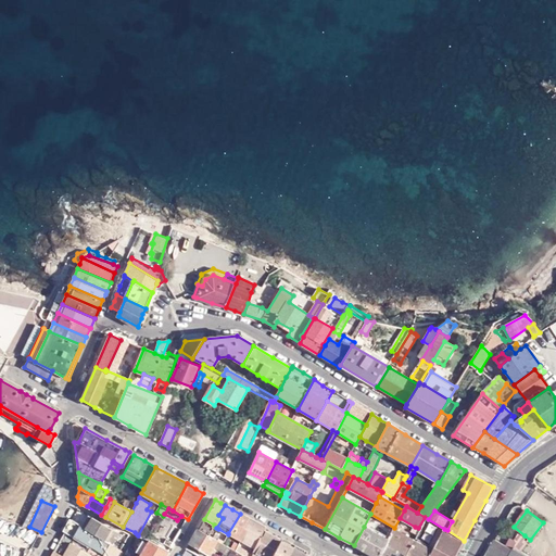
[(240,540),(249,518),(240,514),(228,533),(240,540)]
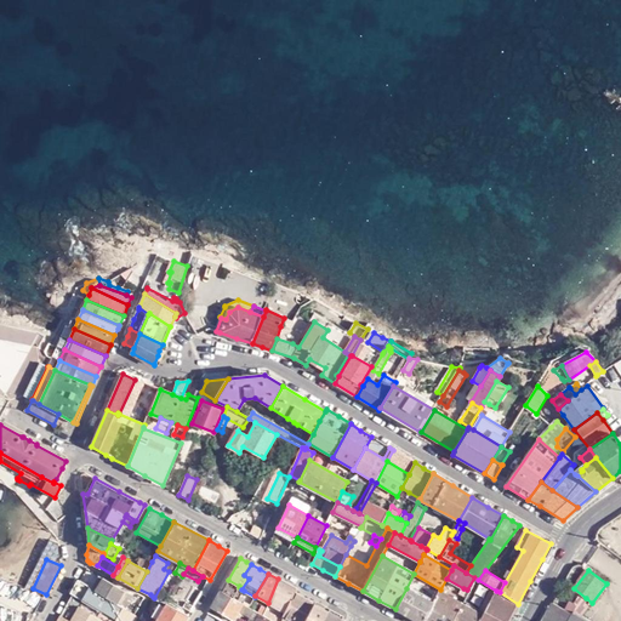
[(103,577),(96,590),(110,599),(117,603),(124,590),(121,588),(103,577)]
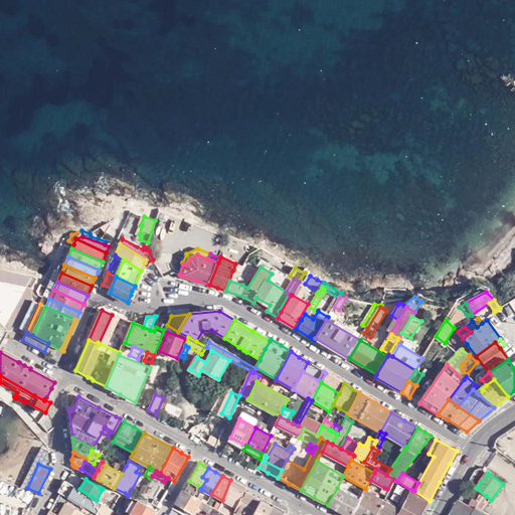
[(387,495),(395,480),(393,479),(387,489),(384,488),(381,492),(387,495)]
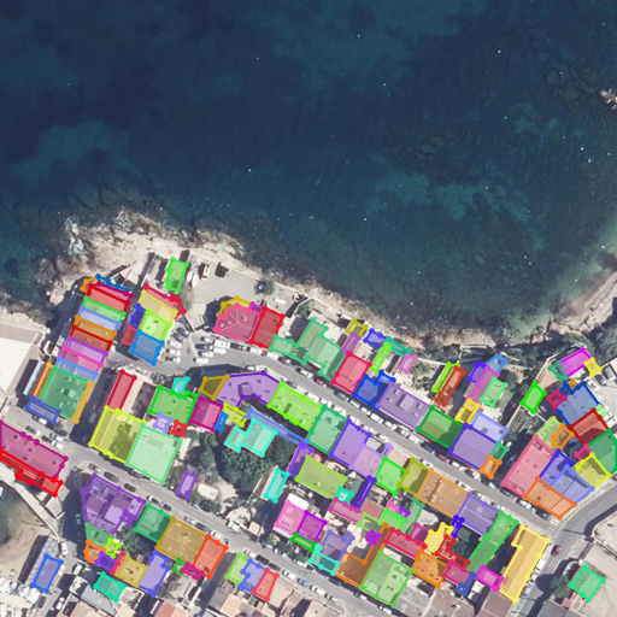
[(293,589),(295,586),(286,580),(276,575),(266,599),(283,609),(293,589)]
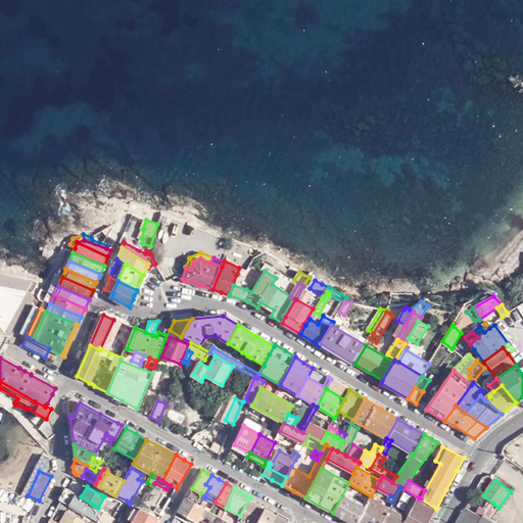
[(69,506),(86,516),(93,505),(81,496),(67,488),(64,494),(61,500),(69,506)]
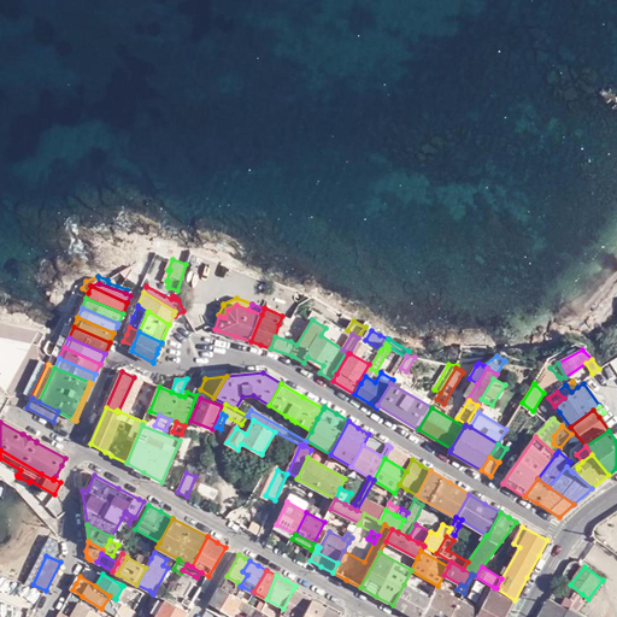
[(238,582),(227,576),(219,587),(231,594),(238,583),(238,582)]
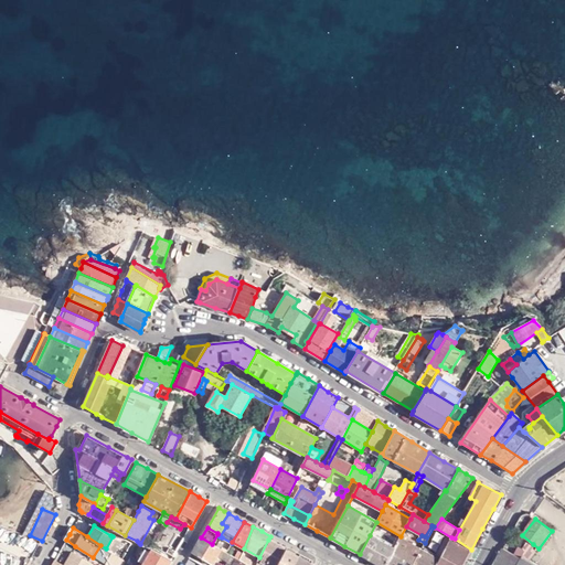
[(370,535),(360,554),(372,561),(379,564),(384,564),(394,548),(370,535)]
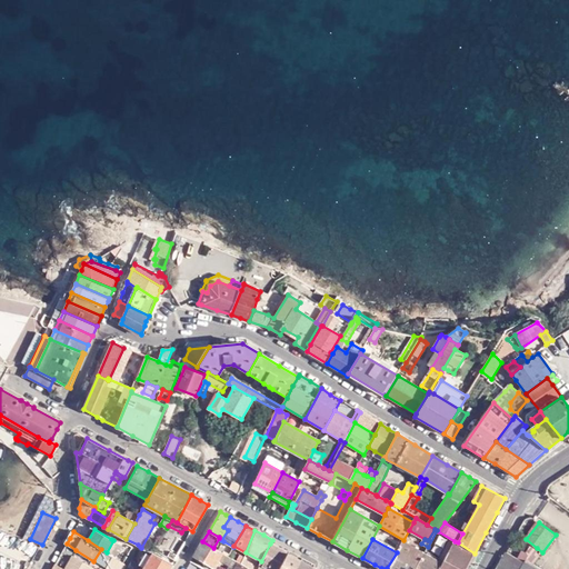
[(121,546),(113,540),(107,552),(115,557),(120,550),(121,550),(121,549),(121,548),(121,546)]
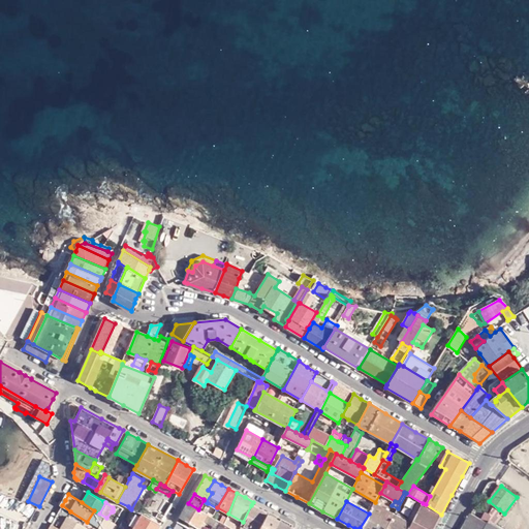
[(155,510),(150,519),(160,525),(170,507),(162,503),(157,511),(155,510)]
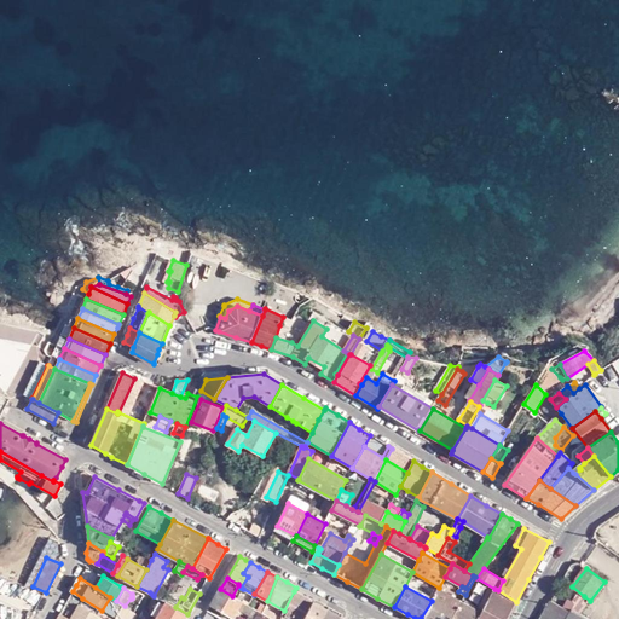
[(230,617),(236,608),(239,601),(237,599),(232,596),(220,589),(210,606),(230,617)]
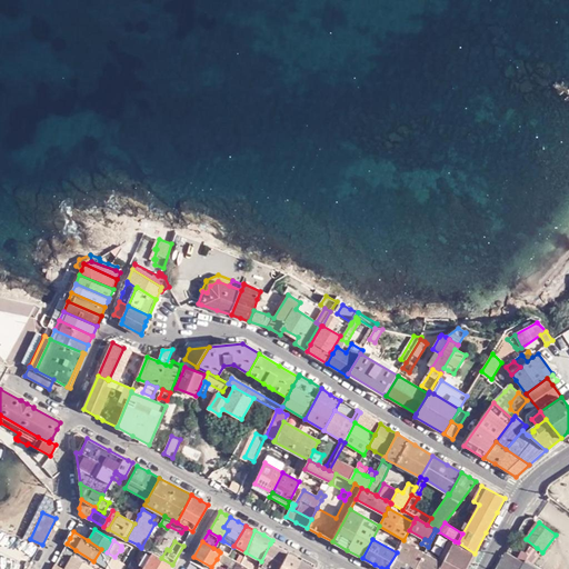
[(415,568),(425,553),(402,541),(397,552),(387,568),(415,568)]
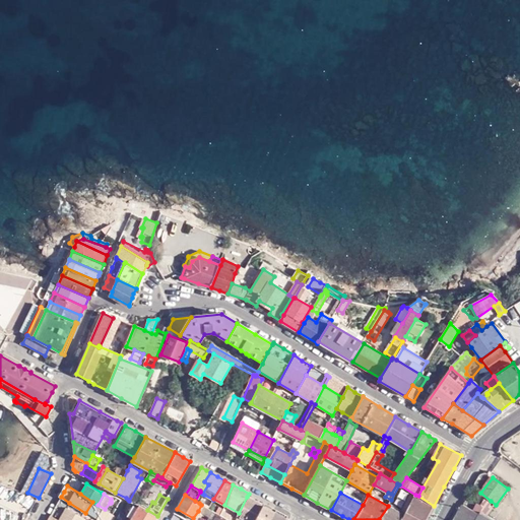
[(426,519),(434,506),(418,496),(415,495),(405,515),(402,519),(426,519)]
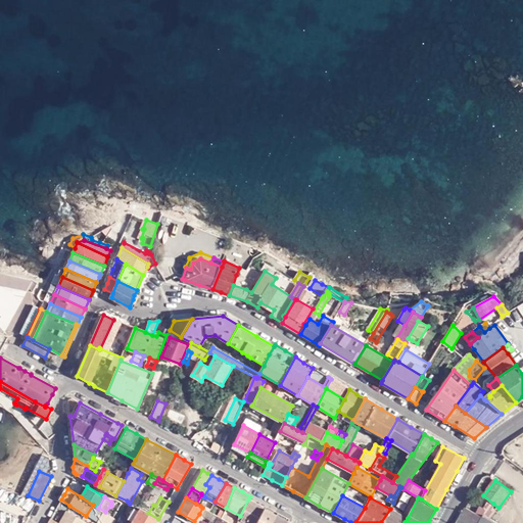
[(58,505),(66,510),(69,506),(61,500),(58,505)]
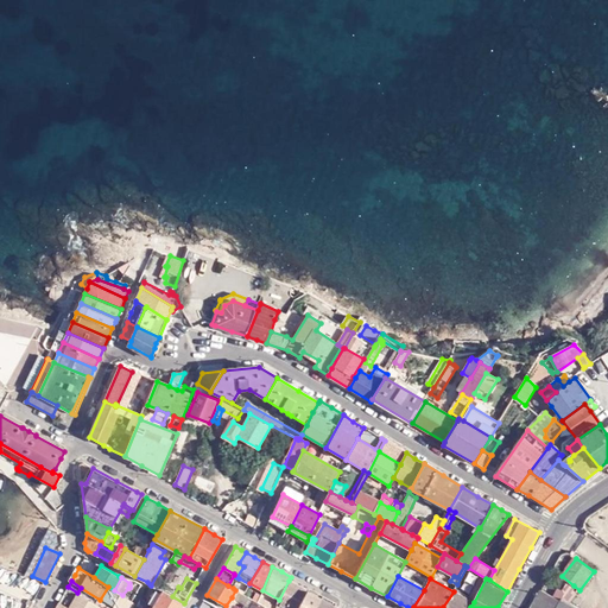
[(287,607),(289,607),(298,607),(308,591),(298,586),(289,581),(279,600),(278,602),(287,607)]
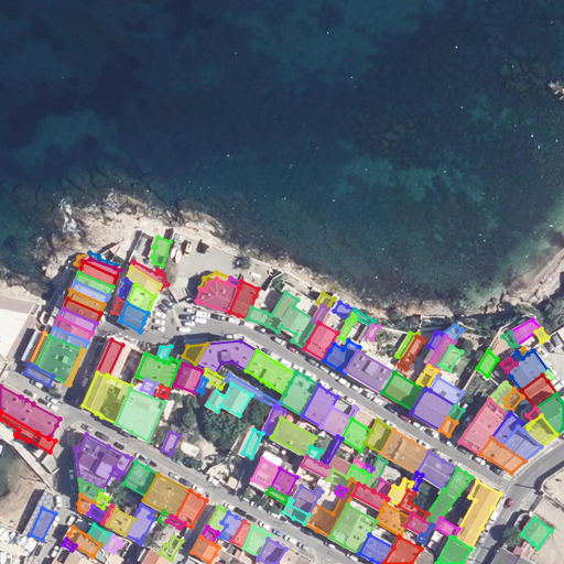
[(127,563),(140,563),(150,549),(140,543),(139,542),(126,563),(128,563),(127,563)]
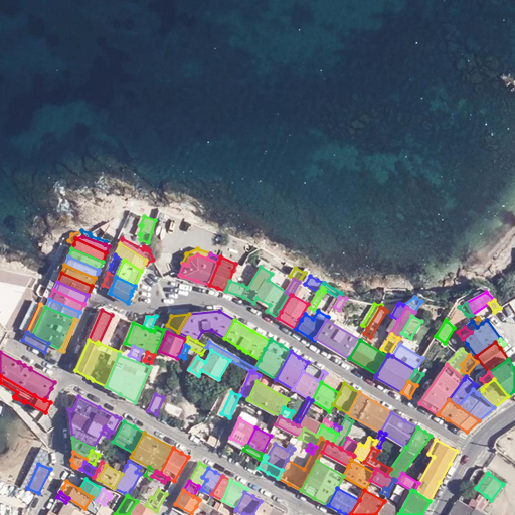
[(480,503),(477,507),(483,510),(491,500),(486,496),(480,503)]
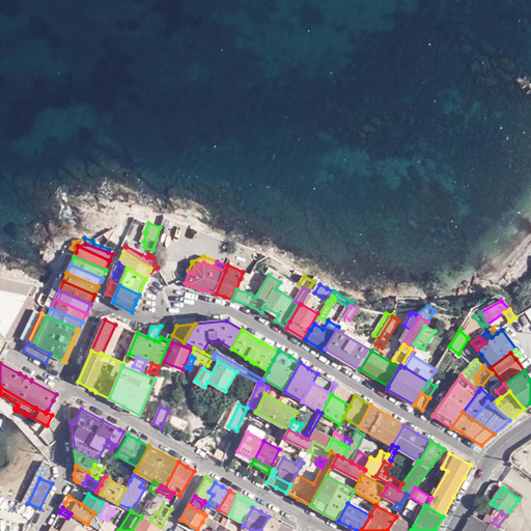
[(87,524),(100,530),(111,530),(115,525),(107,520),(100,515),(94,512),(87,524)]
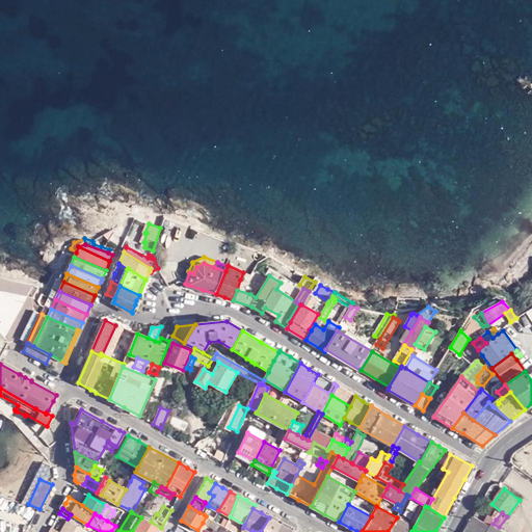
[(217,523),(222,526),(224,521),(215,514),(213,520),(217,523)]
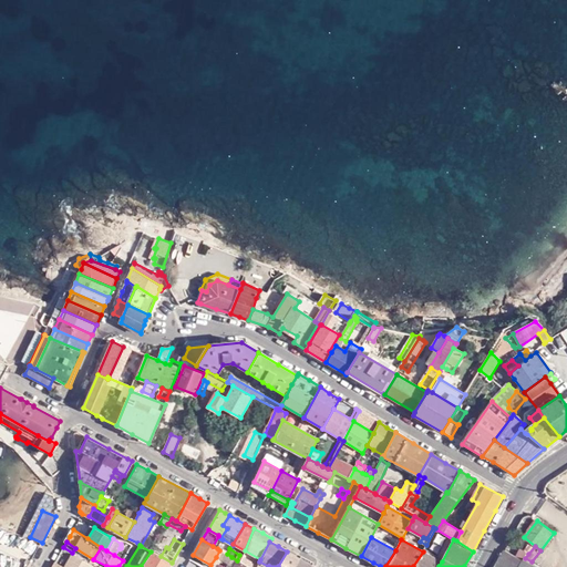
[(521,549),(516,557),(523,560),(525,558),(528,554),(521,549)]
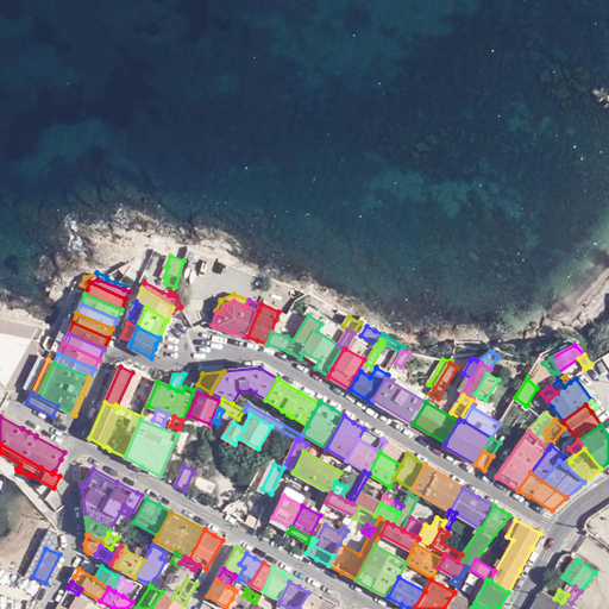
[(245,606),(249,598),(244,595),(236,591),(232,598),(245,606)]
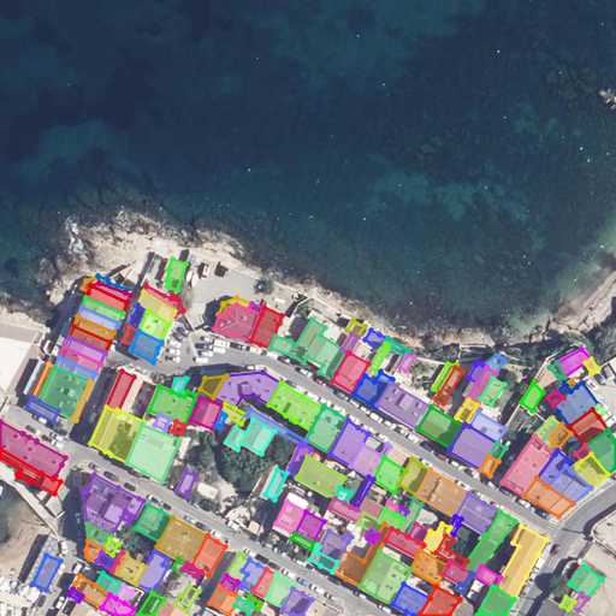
[(153,615),(183,615),(187,611),(175,604),(164,599),(153,615)]
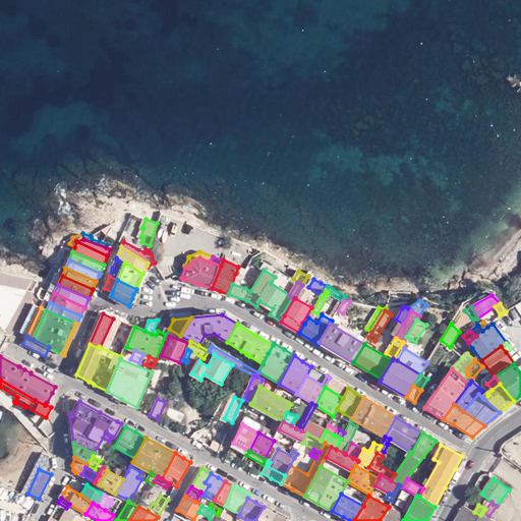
[(286,520),(288,519),(276,513),(264,507),(255,520),(286,520)]
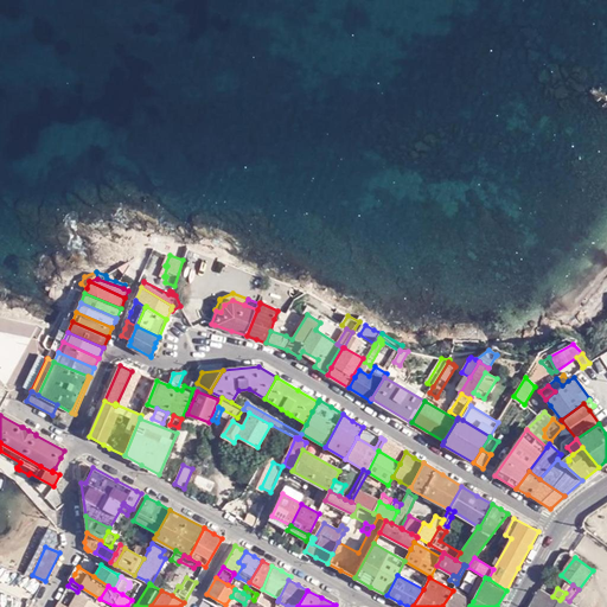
[(470,606),(473,601),(453,590),(442,606),(470,606)]
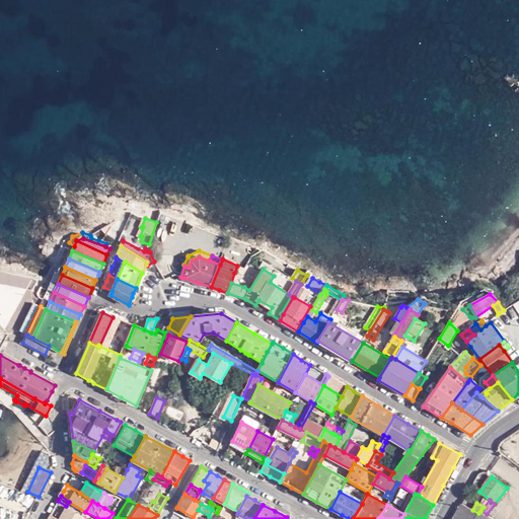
[(478,513),(472,510),(463,505),(454,518),(495,518),(487,514),(480,511),(478,513)]
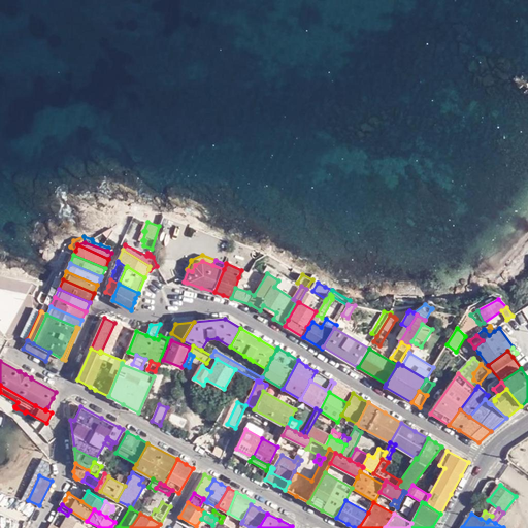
[(85,527),(86,526),(67,515),(67,516),(60,527),(85,527)]
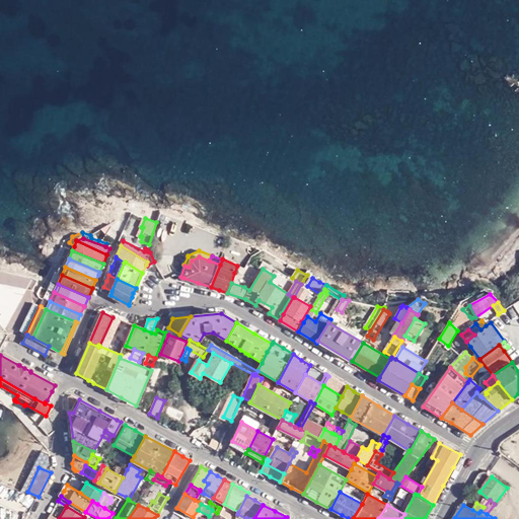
[(213,518),(217,513),(212,510),(209,516),(208,518),(213,518)]
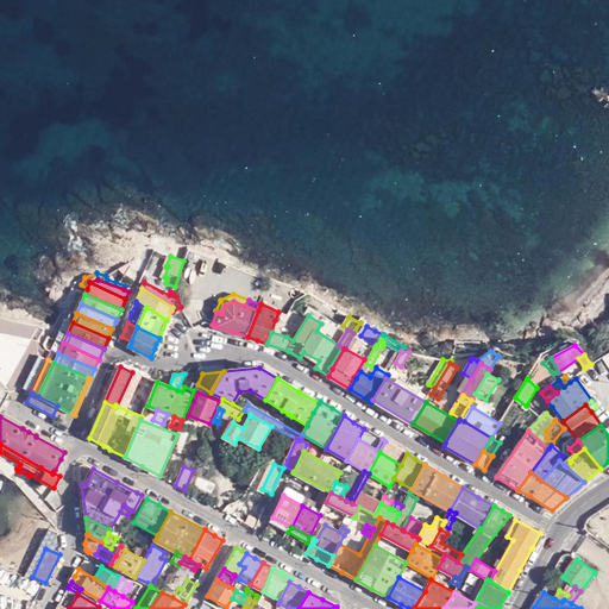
[(258,604),(267,608),(275,608),(277,608),(261,598),(258,604)]
